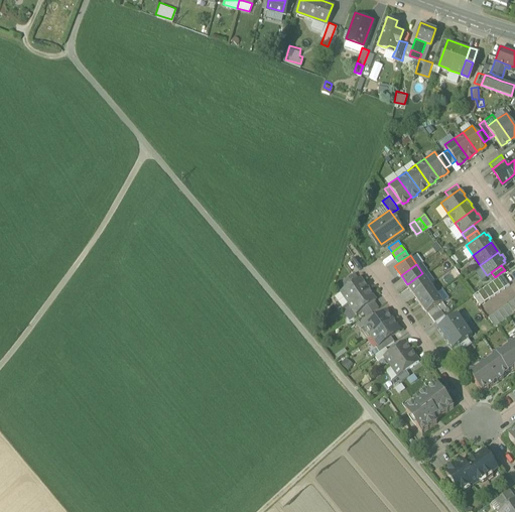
[(341,279),(346,286),(357,278),(353,271),(341,279)]
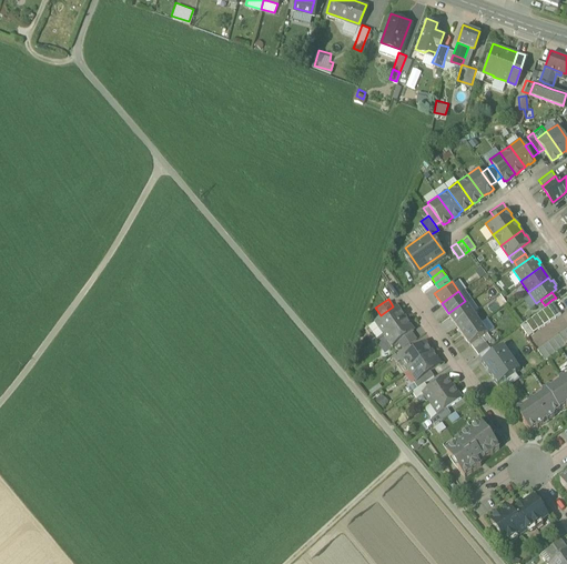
[(559,311),(552,300),(545,305),(542,308),(549,319),(559,311)]
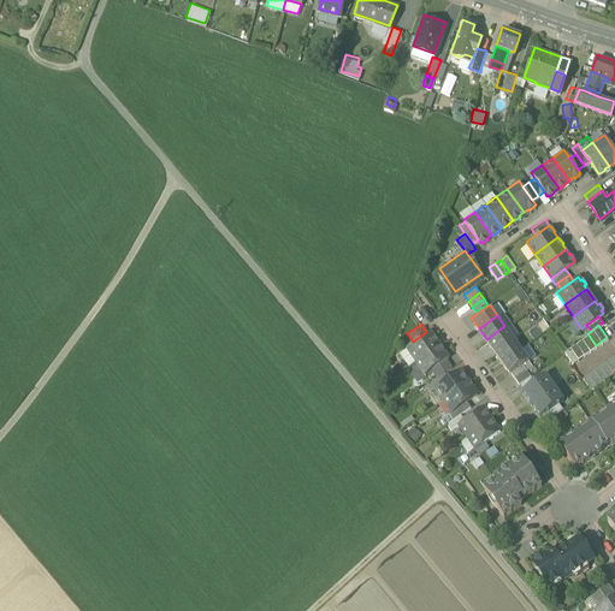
[(486,339),(494,350),(513,337),(504,326),(486,339)]
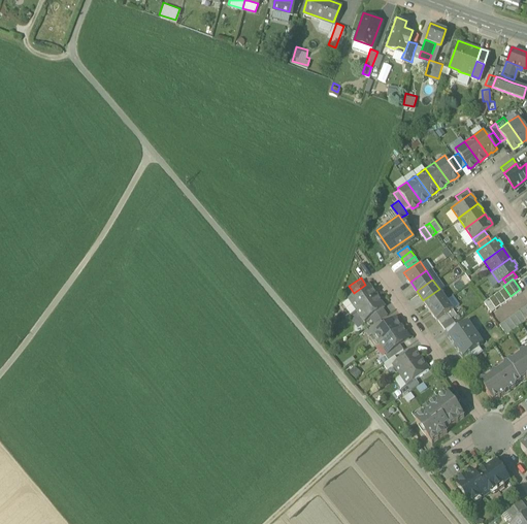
[(348,297),(356,308),(375,294),(368,283),(365,285),(354,293),(348,297)]
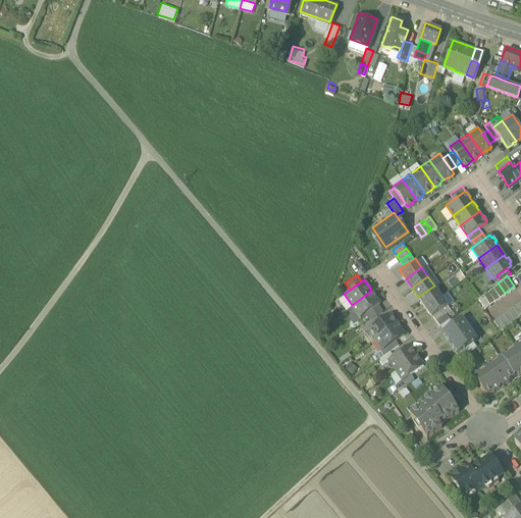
[(495,300),(505,293),(498,282),(487,290),(495,300)]
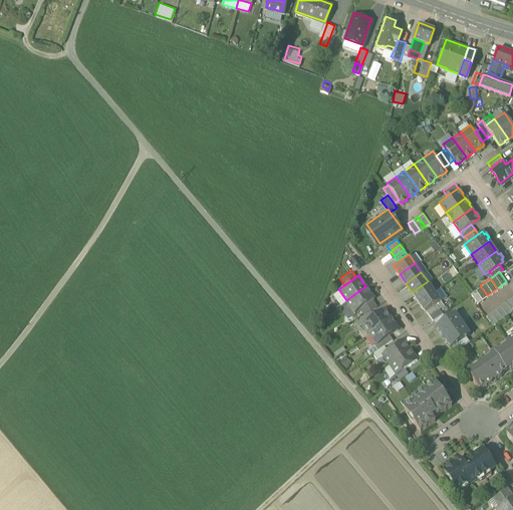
[(412,292),(418,300),(434,290),(428,281),(412,292)]
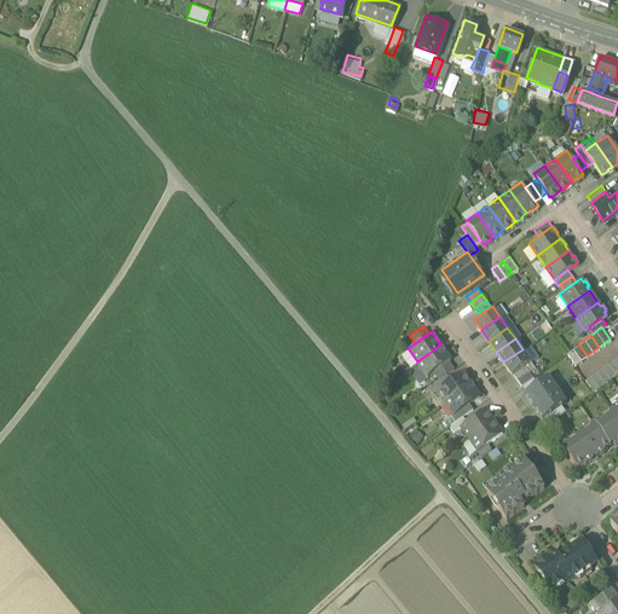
[(581,359),(587,355),(578,343),(572,348),(581,359)]
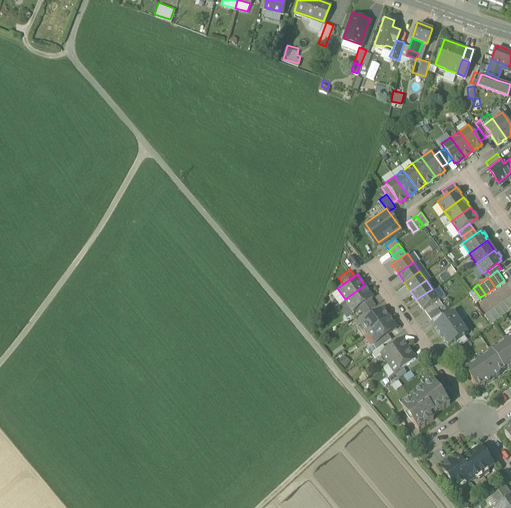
[(372,295),(364,285),(345,299),(352,309),(358,305),(369,297),(372,295)]
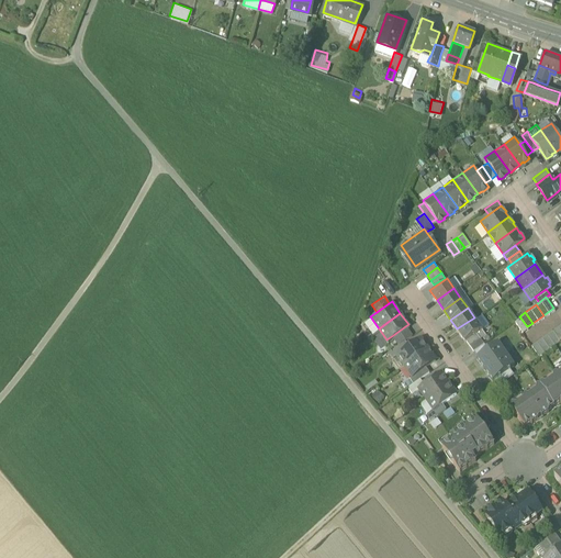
[(527,326),(519,316),(514,320),(522,331),(527,326)]
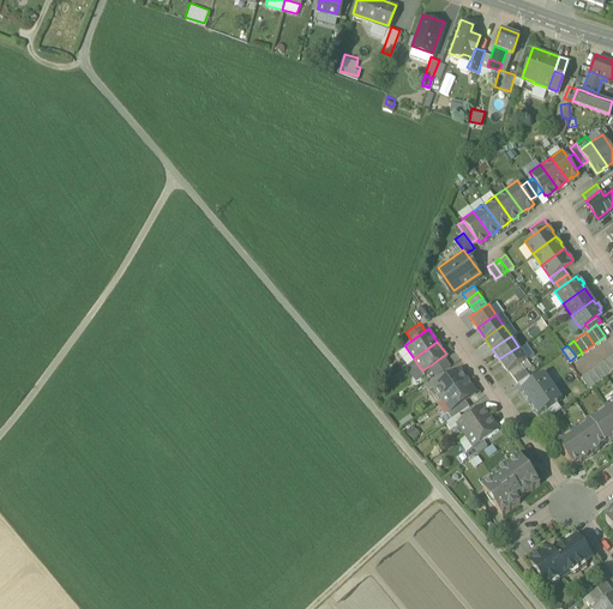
[(526,357),(518,347),(499,359),(508,371),(509,369),(526,357)]
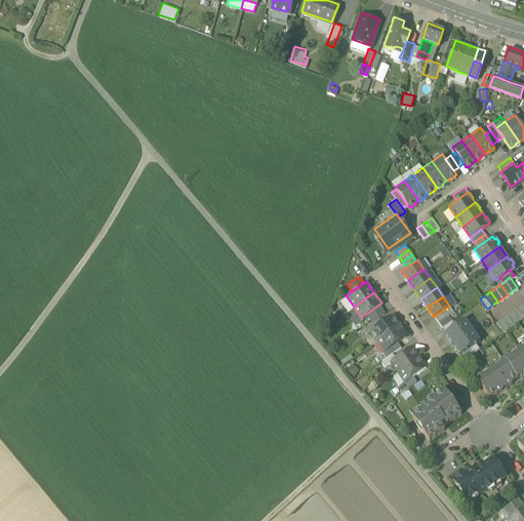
[(523,301),(495,321),(502,330),(518,320),(523,315),(523,301)]
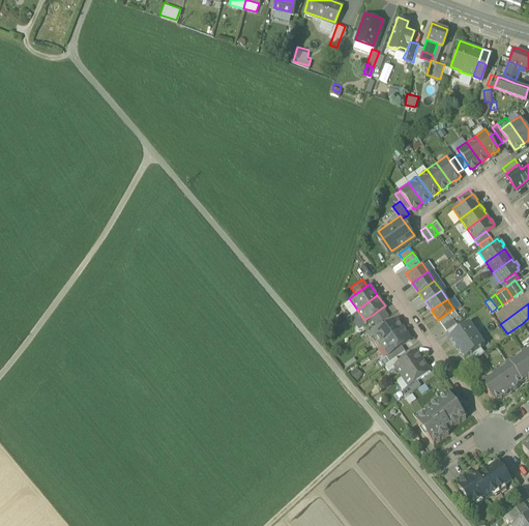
[(371,316),(376,323),(382,318),(387,315),(382,308),(371,316)]
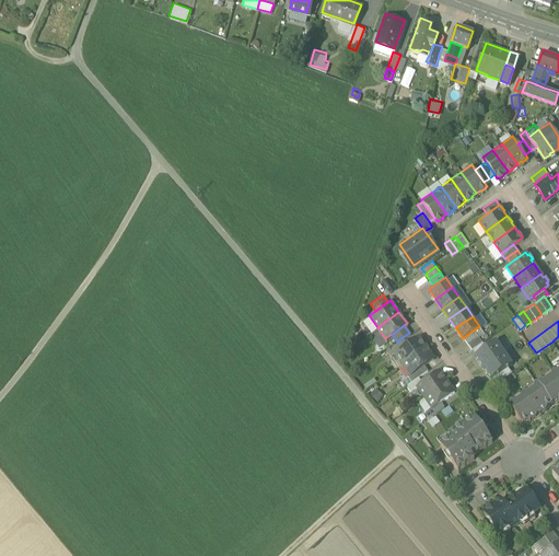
[(464,337),(467,343),(478,335),(484,331),(479,326),(464,337)]
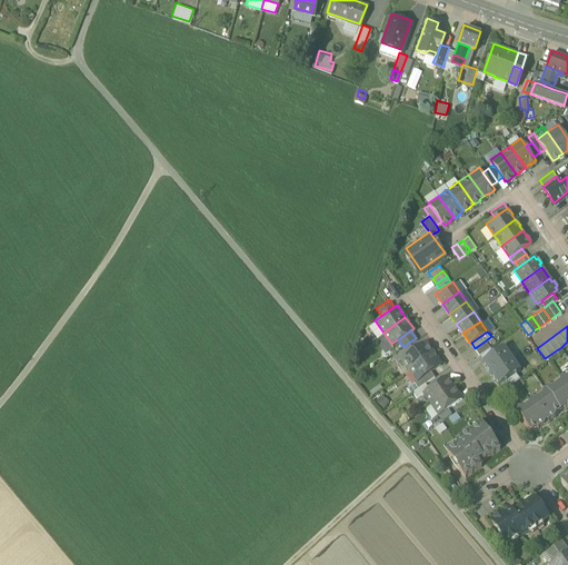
[(401,356),(409,367),(431,352),(425,340),(415,347),(401,356)]
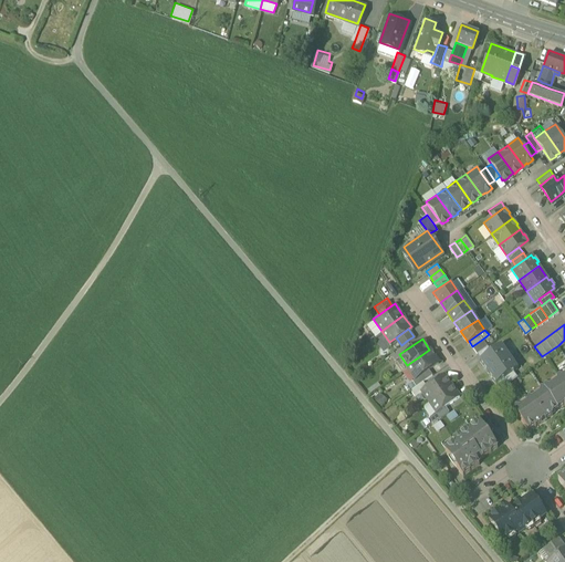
[(472,346),(475,352),(487,344),(483,339),(472,346)]
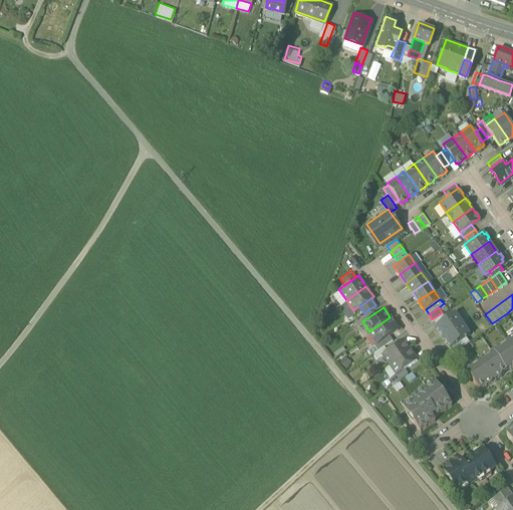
[(374,313),(370,308),(364,313),(355,319),(359,324),(362,321),(374,313)]
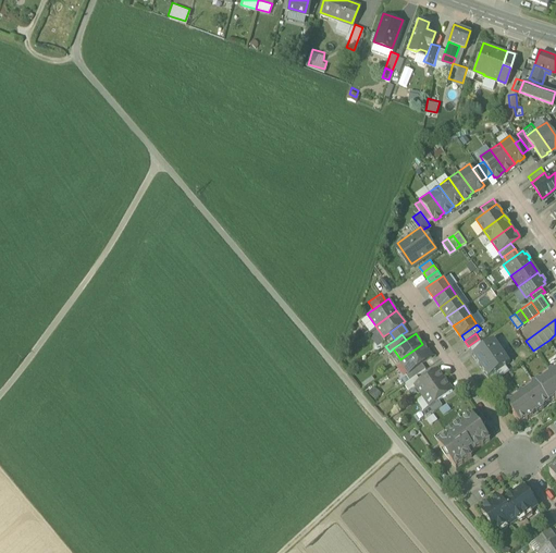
[(509,360),(493,336),(483,344),(472,352),(471,352),(487,375),(489,375),(505,364),(509,360)]
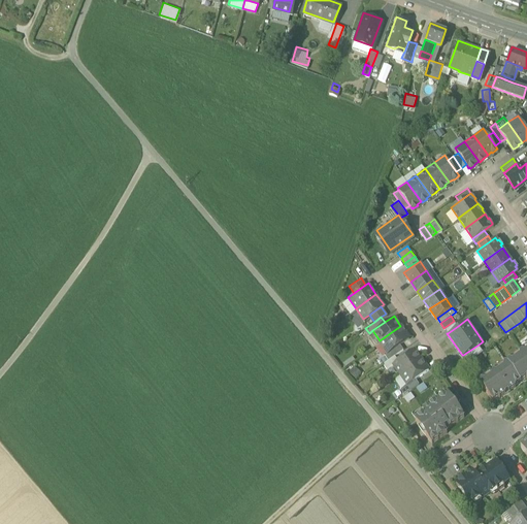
[(443,328),(448,333),(458,326),(454,321),(443,328)]
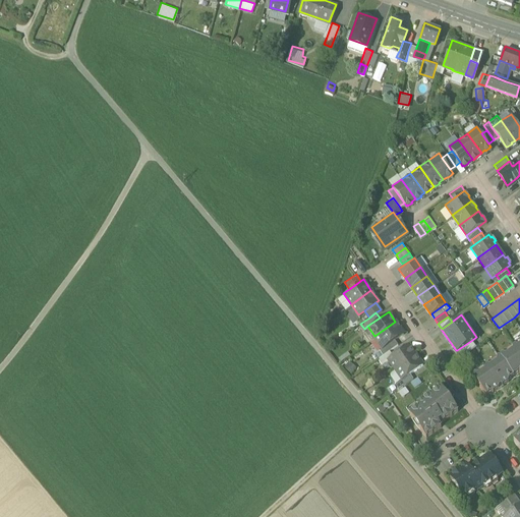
[(402,331),(395,322),(374,336),(382,346),(394,337),(402,331)]
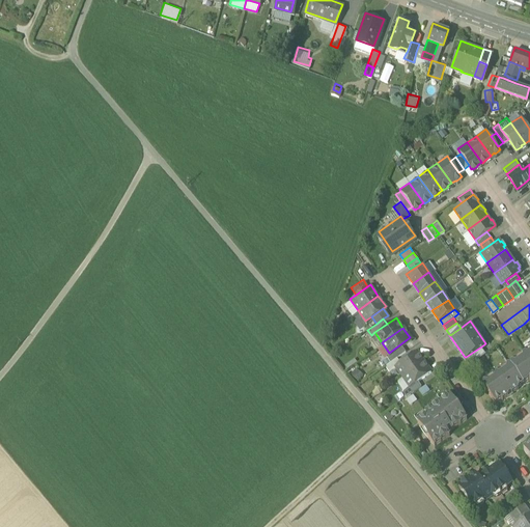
[(390,360),(396,355),(405,349),(401,343),(389,353),(386,355),(390,360)]
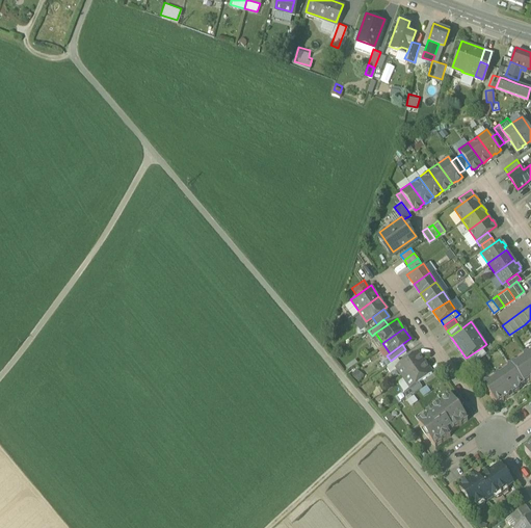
[(482,347),(467,358),(470,363),(485,351),(482,347)]
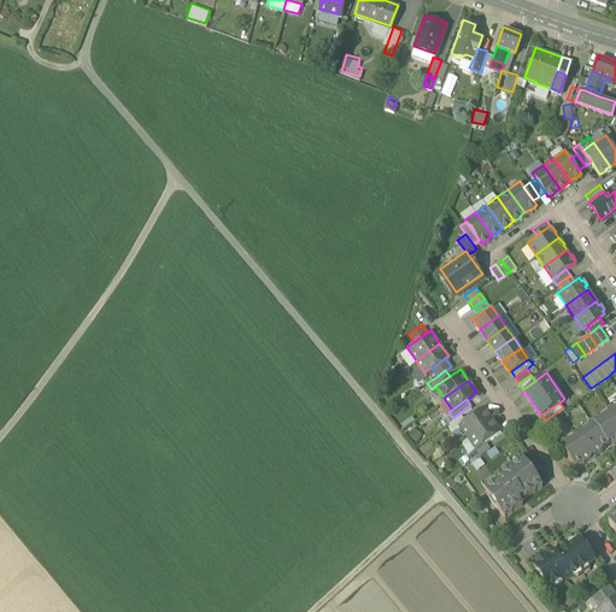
[(458,423),(467,434),(492,417),(484,405),(464,418),(458,423)]
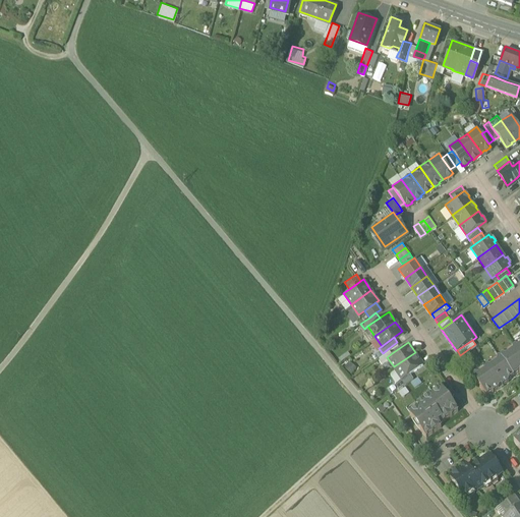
[(502,353),(501,357),(513,375),(519,370),(519,369),(519,343),(517,346),(513,345),(513,349),(505,354),(502,353)]
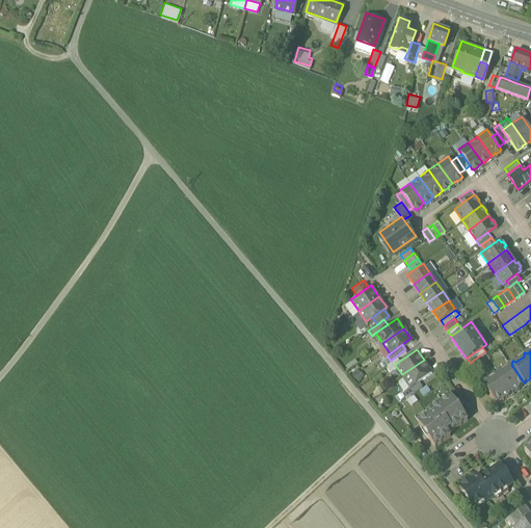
[(400,361),(397,355),(391,361),(385,364),(389,369),(395,365),(400,361)]
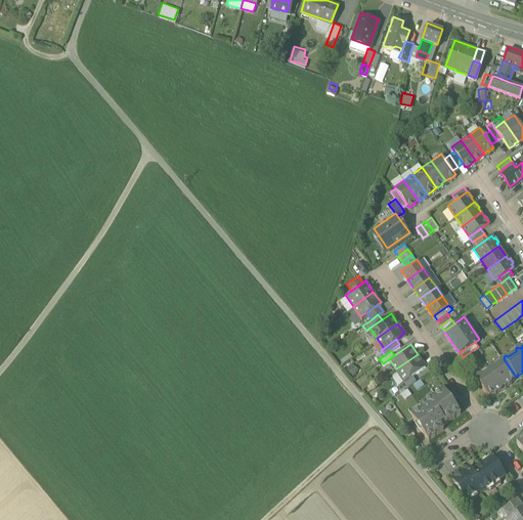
[(425,364),(418,354),(396,369),(403,379),(411,374),(425,364)]
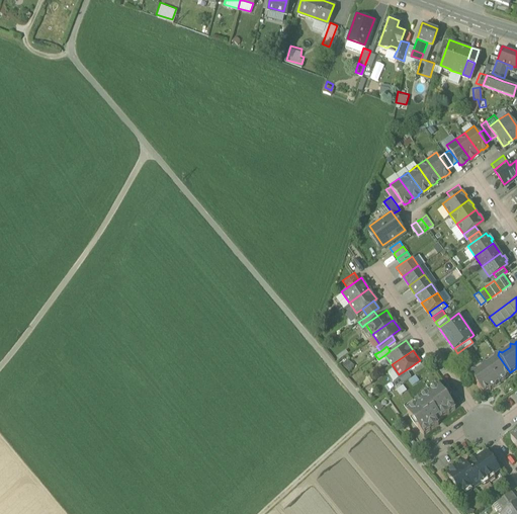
[(504,376),(510,372),(498,355),(495,354),(494,358),(487,363),(483,362),(483,366),(475,371),(471,370),(470,374),(483,392),(489,388),(495,383),(494,382),(498,380),(498,381),(505,377),(504,376)]
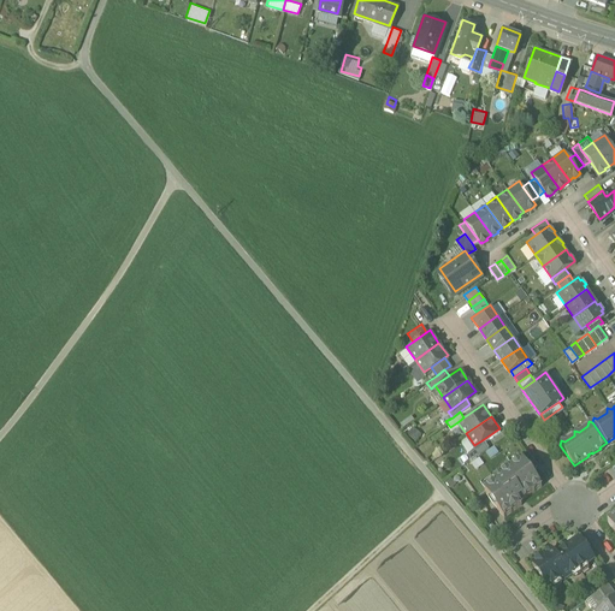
[(474,445),(478,451),(488,445),(484,439),(474,445)]
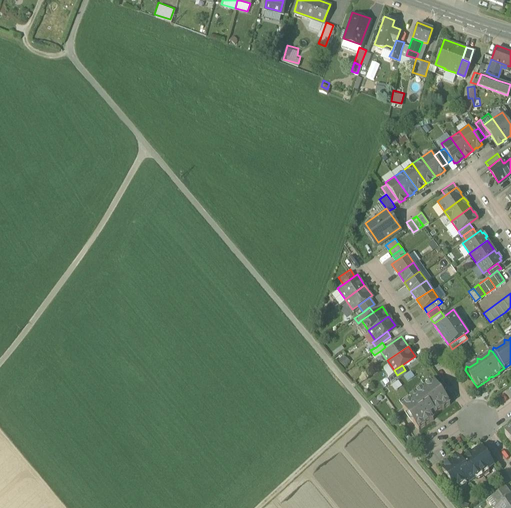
[(387,375),(391,380),(397,375),(394,370),(387,375)]
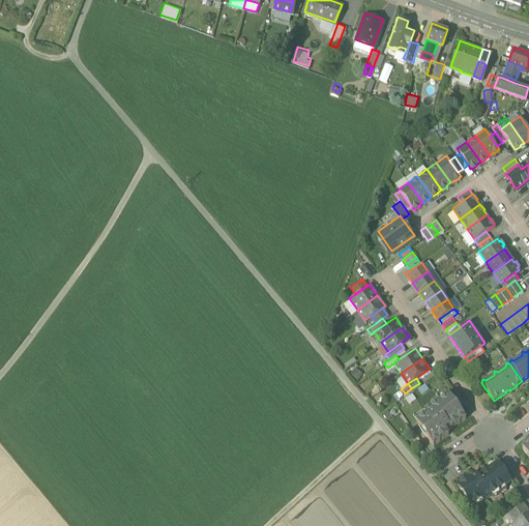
[(416,418),(433,442),(448,432),(444,427),(448,425),(449,427),(465,415),(448,392),(423,409),(425,412),(416,418)]
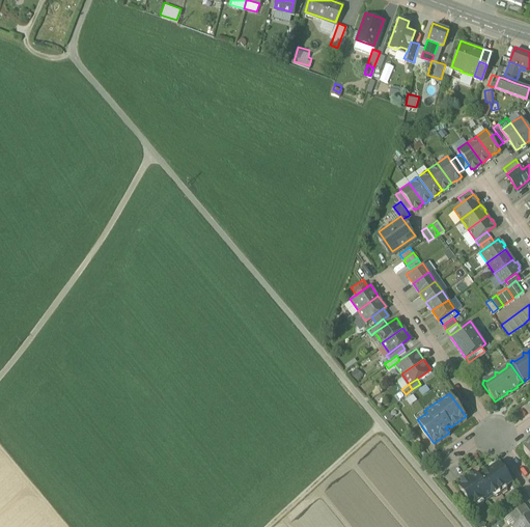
[(457,484),(472,504),(484,496),(485,498),(511,480),(498,462),(478,476),(474,471),(469,475),(470,476),(457,484)]
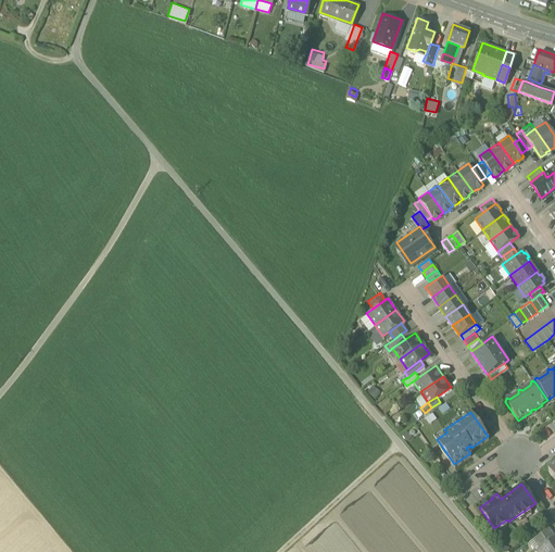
[(538,543),(541,547),(554,537),(547,526),(533,536),(538,543)]
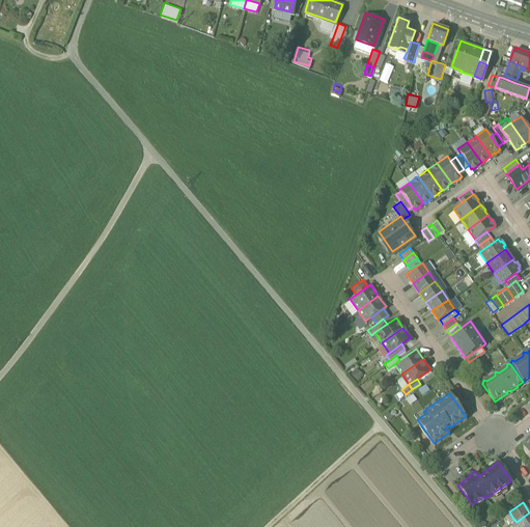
[(511,525),(512,526),(529,526),(529,511),(529,512),(517,522),(512,524),(511,525)]
